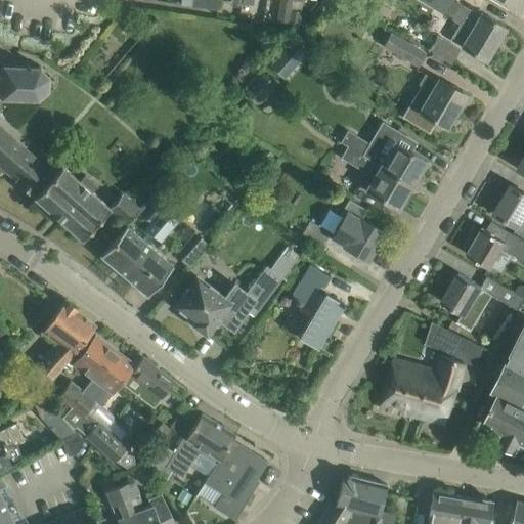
[(228,0),(226,14),(239,16),(241,0),(228,0)]
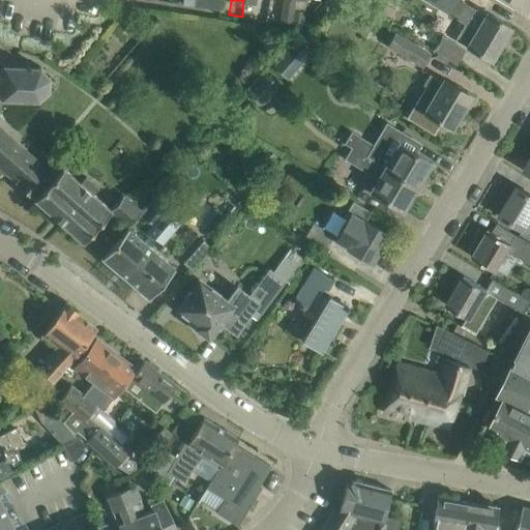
[(294,0),(283,0),(280,21),(291,23),(292,13),(294,0)]
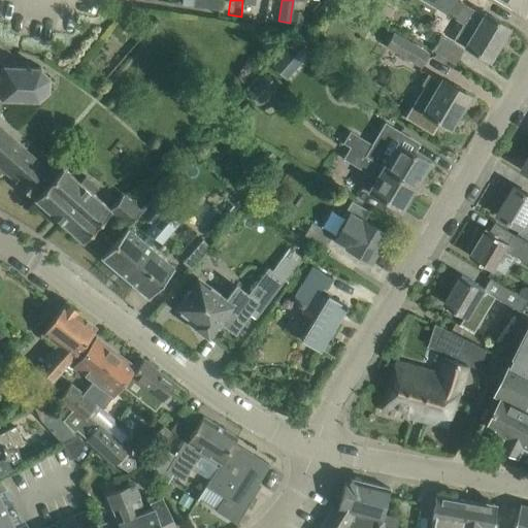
[(293,0),(291,13),(302,14),(304,0),(293,0)]
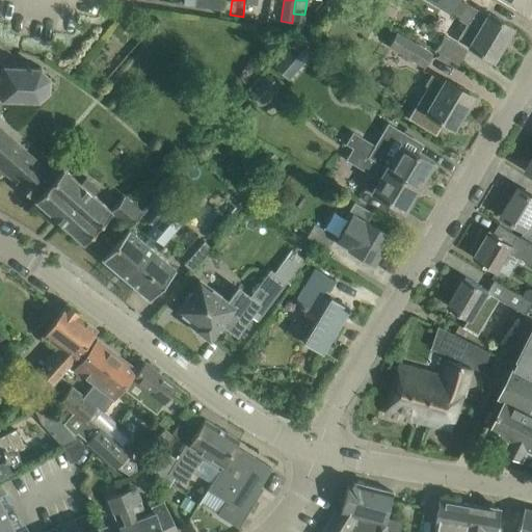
[(427,0),(448,12),(455,0),(427,0)]
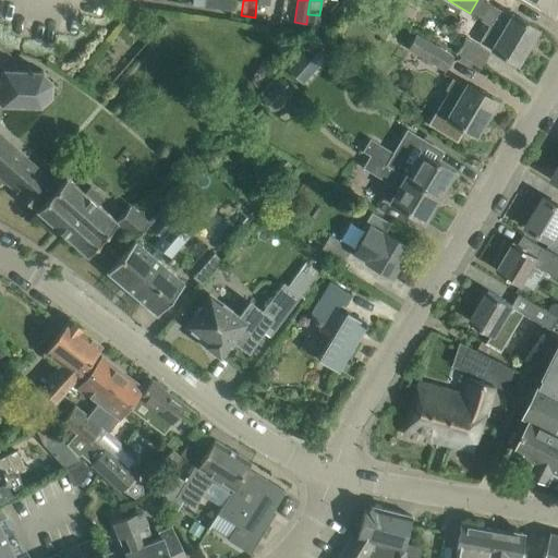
[(557,0),(532,0),(552,12),(557,0)]
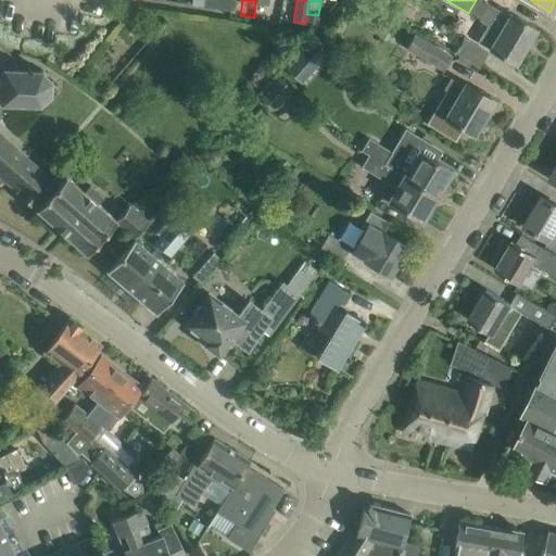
[(534,30),(535,29),(510,14),(509,16),(489,4),(475,28),(483,35),(479,42),(492,50),(491,50),(515,64),(516,63),(514,62),(533,29),(534,30)]
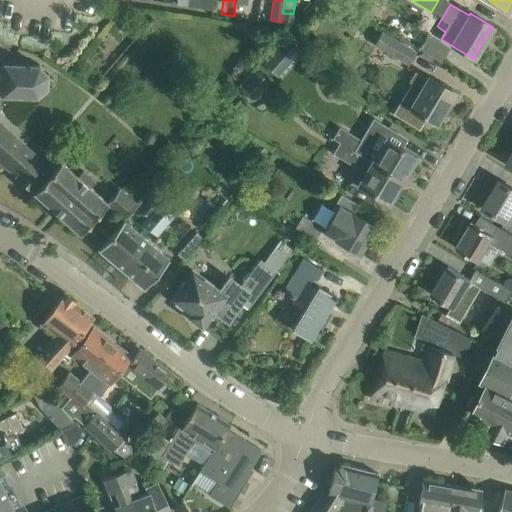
[(374,44),(391,55),(408,65),(416,53),(381,32),(374,44)]
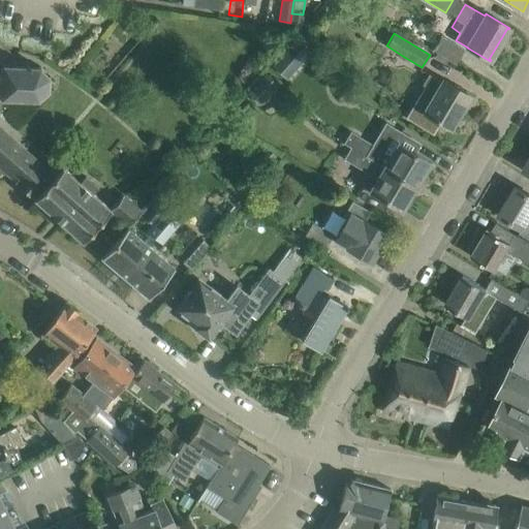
[(455,63),(463,50),(441,37),(433,51),(455,63)]
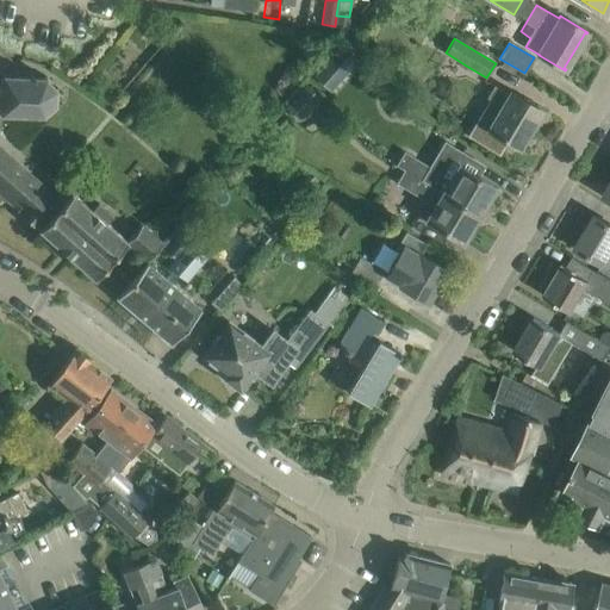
[(342,47),(328,62),(344,76),(359,61),(342,47)]
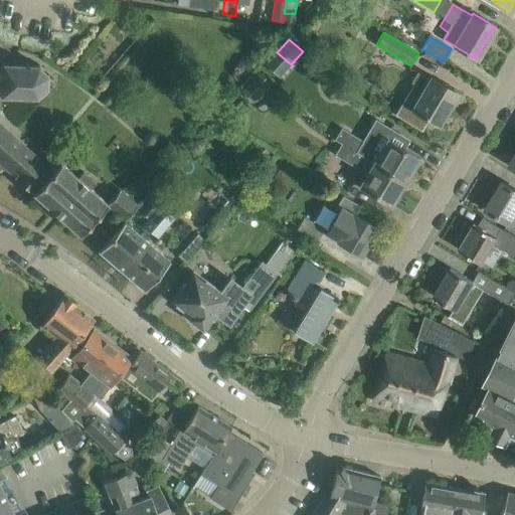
[(0,104),(2,99),(2,97),(3,96),(11,96),(11,98),(14,98),(14,96),(23,96),(23,98),(26,98),(26,96),(35,96),(35,99),(38,98),(37,95),(45,89),(47,90),(48,88),(46,87),(47,76),(50,75),(49,73),(46,73),(41,67),(41,64),(39,64),(39,66),(30,66),(30,63),(27,63),(27,66),(18,65),(18,62),(15,62),(15,65),(6,65),(5,62),(3,63),(3,65),(0,67),(0,104)]
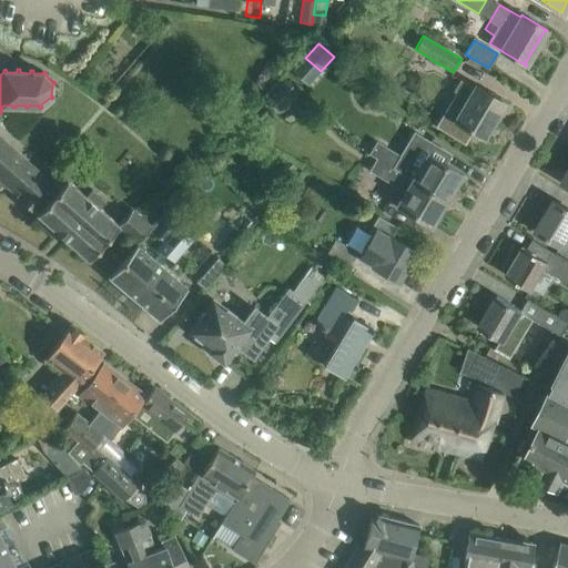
[(284,79),(265,101),(280,113),(298,91),(284,79)]
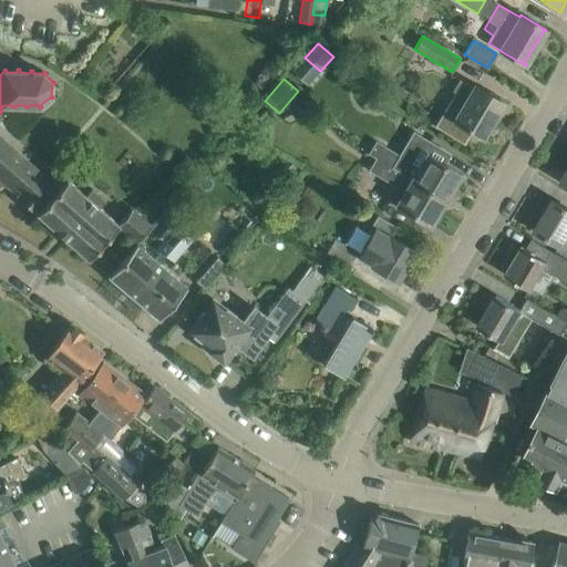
[(445,109),(435,125),(464,143),(470,131),(482,138),(503,102),(484,91),(475,85),(473,88),(459,80),(452,91),(455,93),(466,100),(456,115),(445,109)]
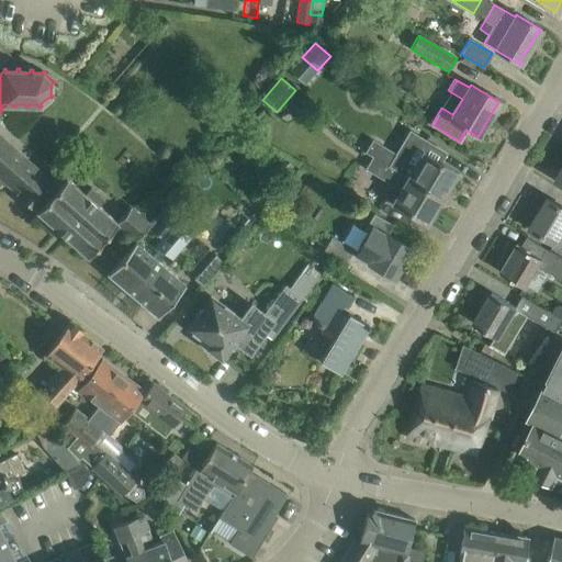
[(0,178),(87,256),(102,239),(116,223),(117,222),(98,205),(104,199),(90,187),(85,193),(66,177),(57,186),(0,135),(0,178)]
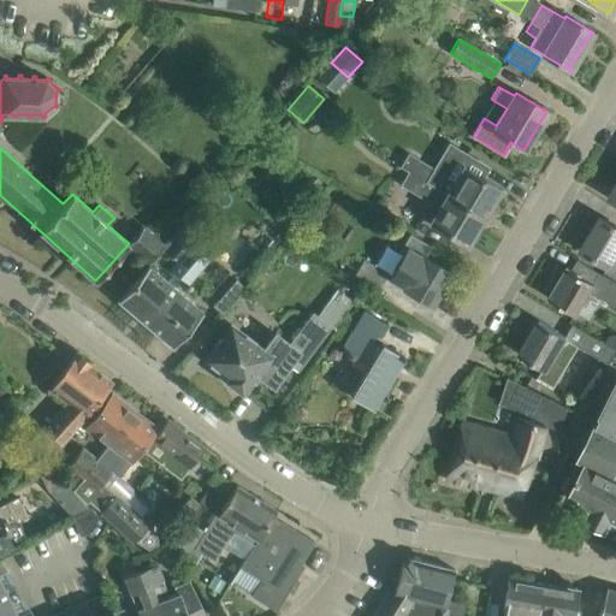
[(409,172),(484,217),(499,190),(501,191),(501,190),(481,178),(487,169),(460,152),(445,176),(416,159),(409,172)]
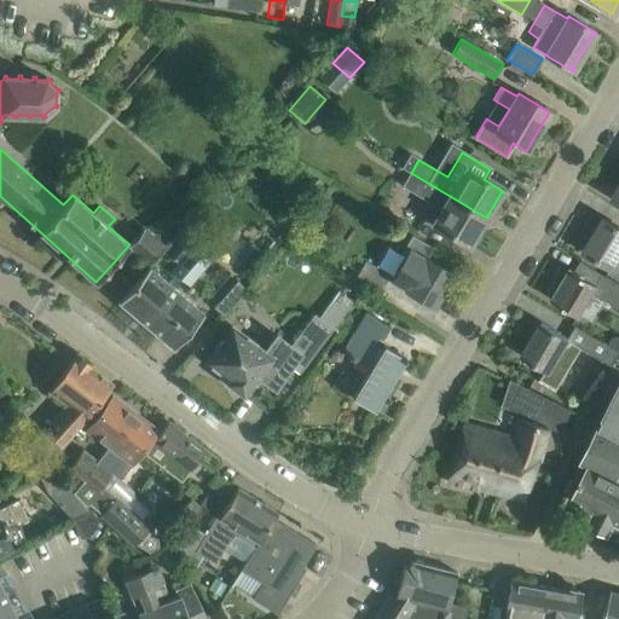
[(441,209),(433,224),(470,247),(470,246),(469,244),(486,218),(411,173),(403,186),(441,209)]
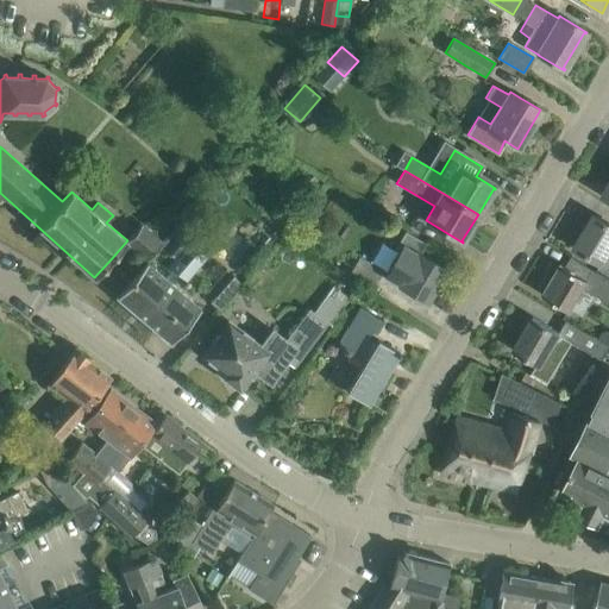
[(608,224),(594,215),(575,248),(603,265),(604,264),(608,267),(608,224)]
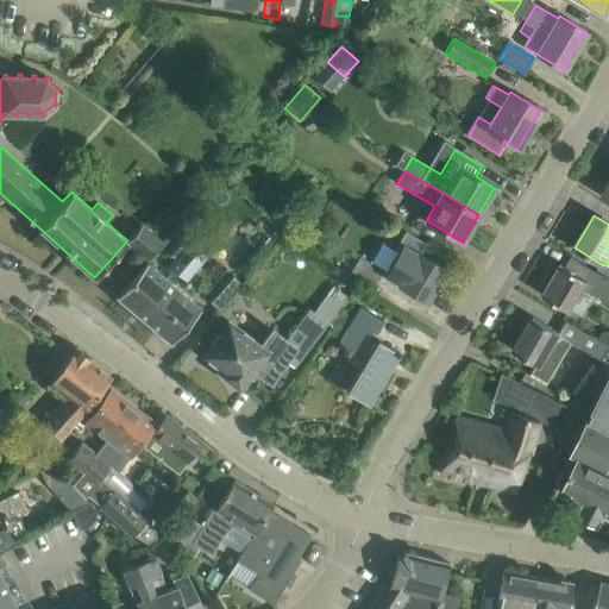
[(127,240),(126,242),(146,261),(162,243),(142,225),(127,240)]
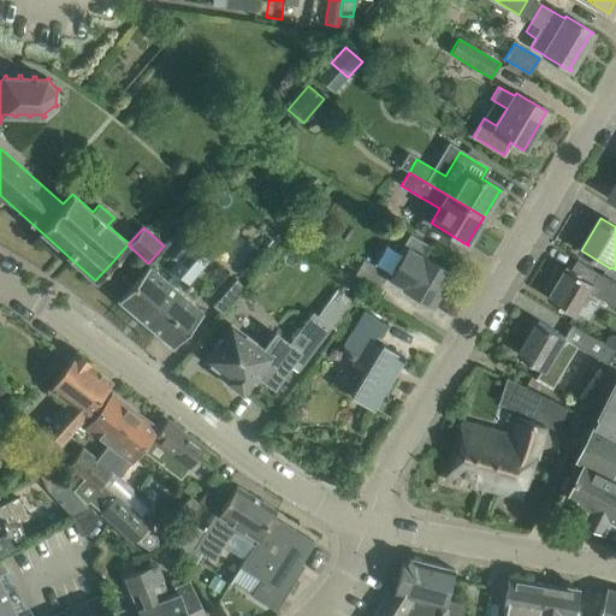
[(404,253),(389,279),(392,280),(403,288),(403,289),(410,292),(431,306),(450,272),(424,256),(430,247),(409,235),(400,250),(404,253)]
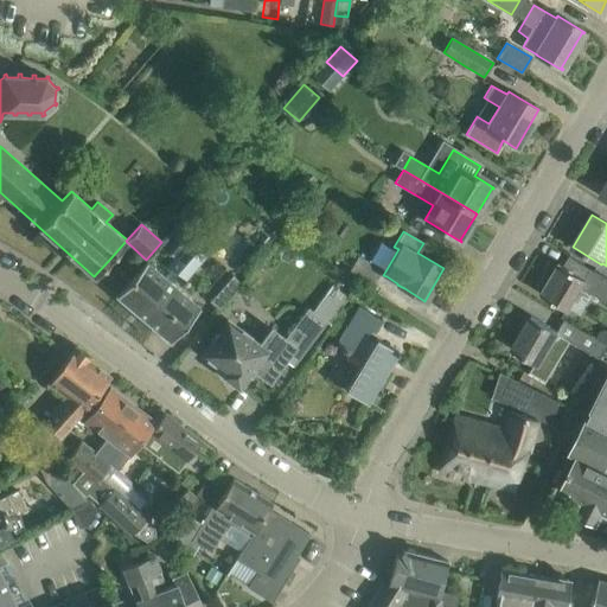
[(206,254),(185,236),(180,241),(174,236),(164,248),(173,257),(167,264),(170,267),(163,276),(170,281),(177,273),(185,280),(206,254)]
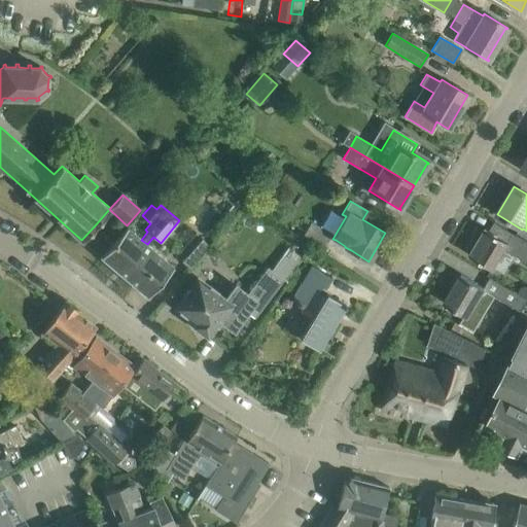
[(486,229),(469,255),(487,266),(492,269),(503,249),(526,262),(526,242),(513,234),(494,222),(489,231),(486,229)]
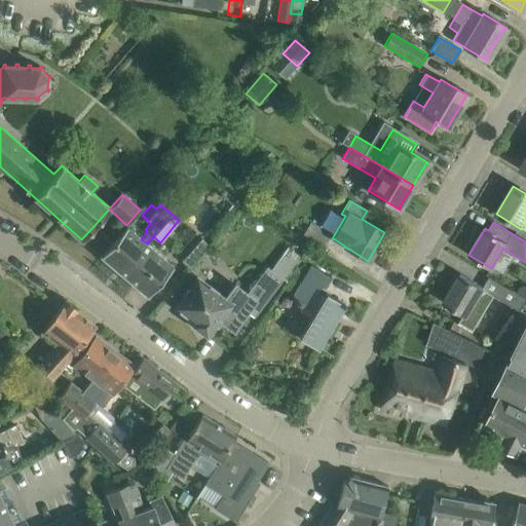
[(302,236),(323,248),(330,235),(309,223),(302,236)]
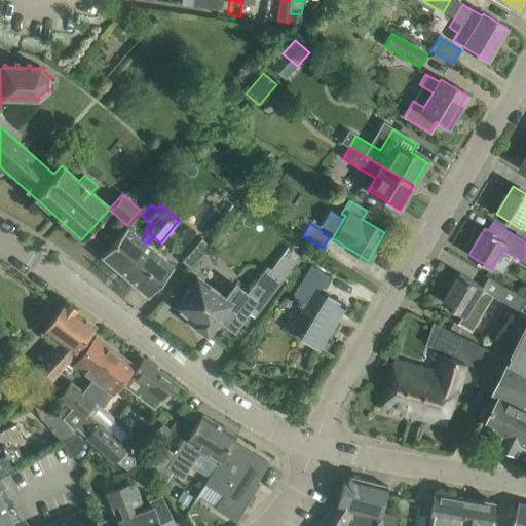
[(101,257),(147,296),(173,266),(147,243),(141,239),(126,227),(101,257)]
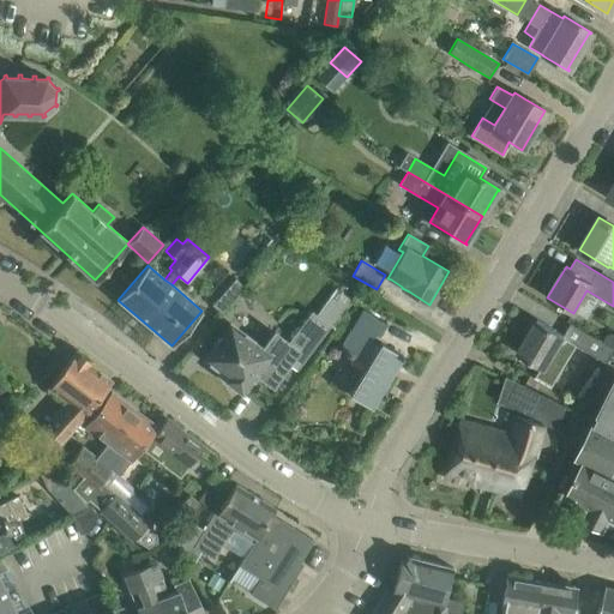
[(336,289),(315,315),(329,325),(333,329),(354,302),(336,289)]
